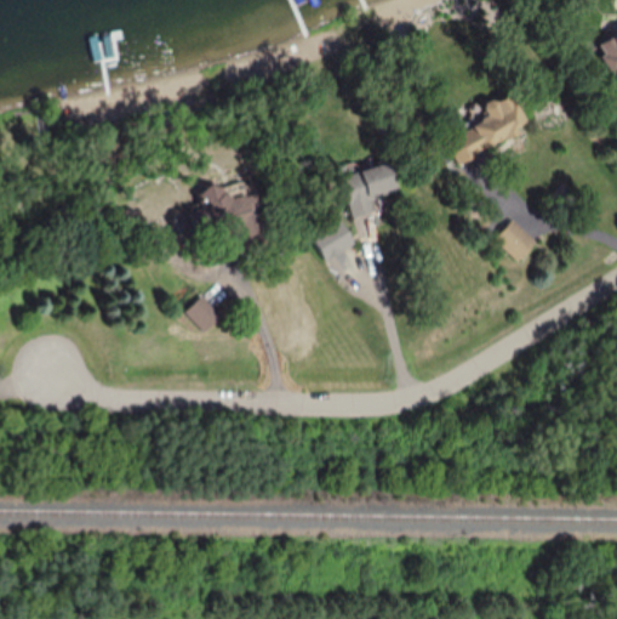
[(616,33),(599,41),(613,74),(616,72),(616,33)]
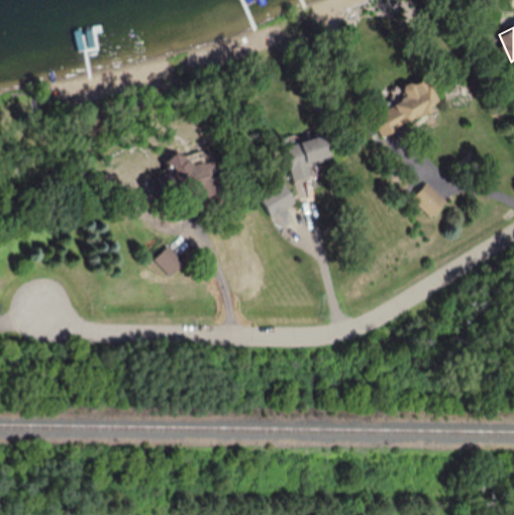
[(380,133),(442,108),(431,80),(369,105),(380,133)]
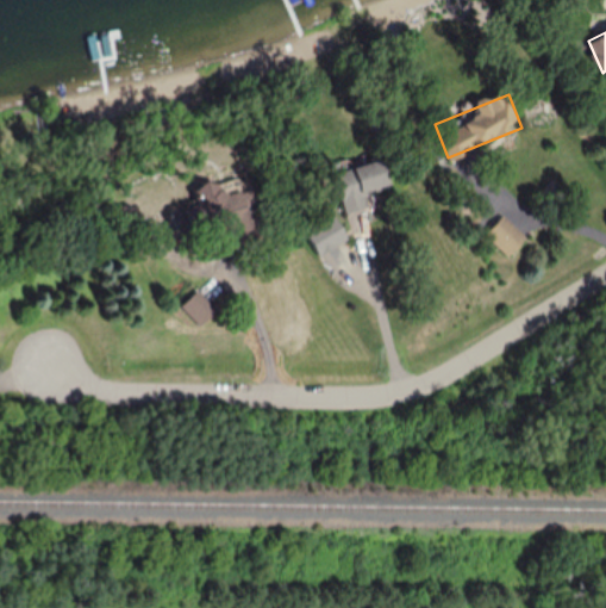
[(393,186),(385,157),(335,172),(347,212),(369,205),(366,193),(393,186)]
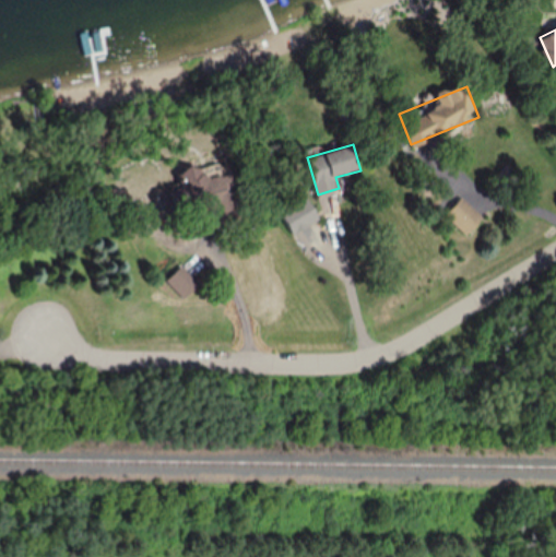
[(447,212),(470,234),(487,216),(464,194),(447,212)]
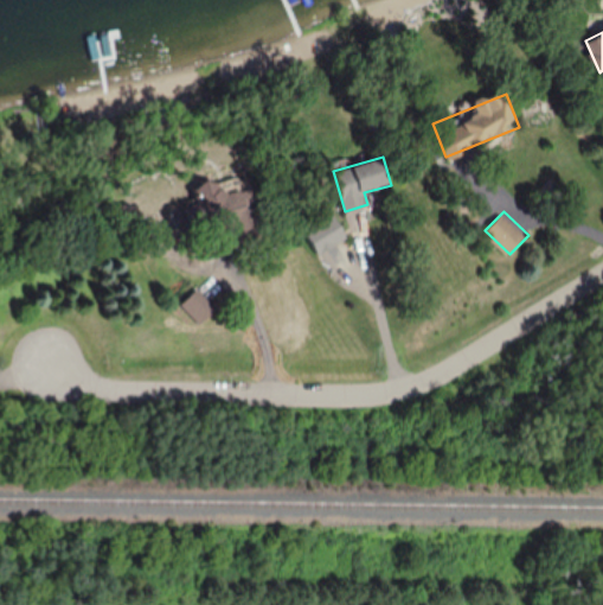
[(219,307),(199,288),(183,305),(203,324),(219,307)]
